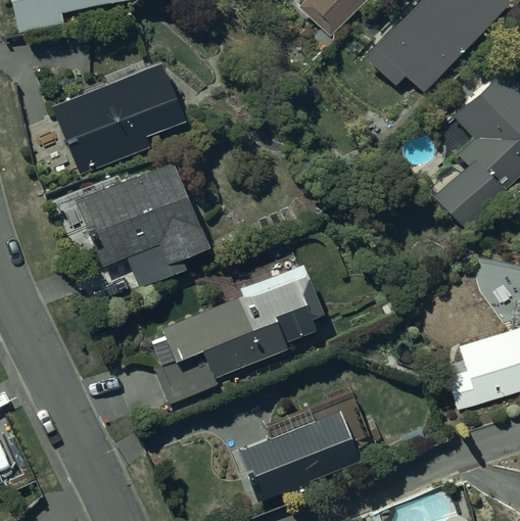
[(12,0),(21,34),(66,24),(64,13),(122,0),(12,0)]
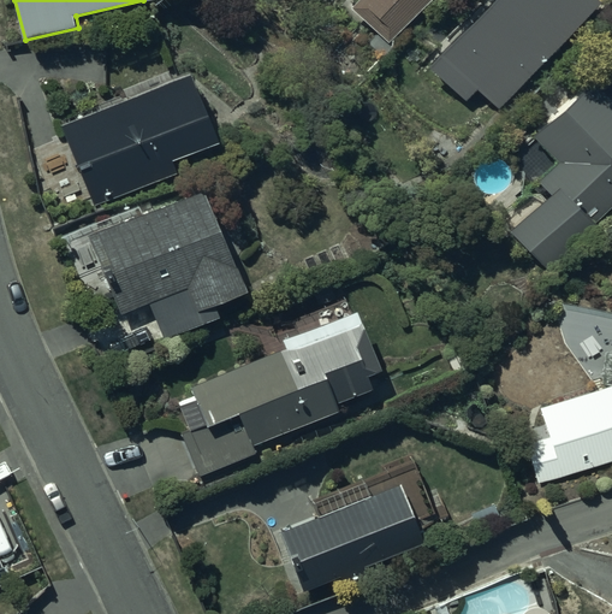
[(360,0),(354,7),(393,43),(431,0),(360,0)]
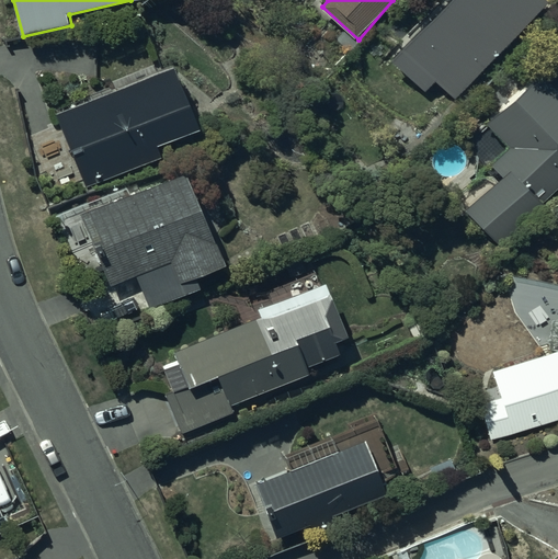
[(543,0),(445,0),(391,63),(426,92),(436,81),(459,101),(543,0)]
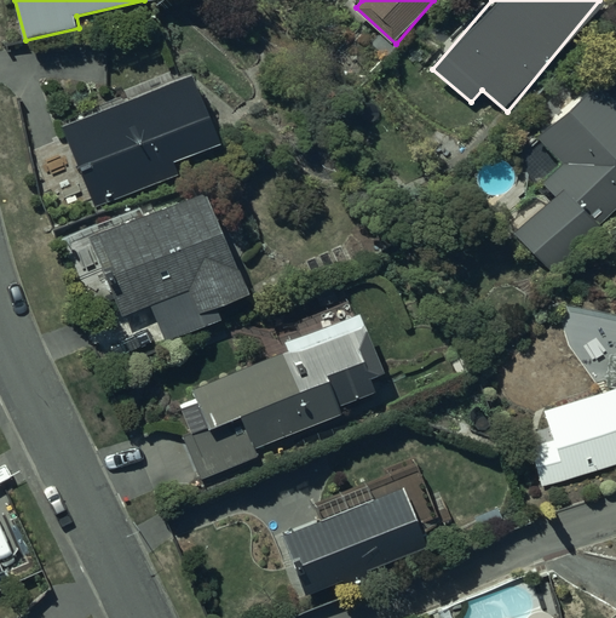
[(615,93),(596,72),(531,132),(563,165),(546,182),(557,194),(513,234),(553,275),(615,215),(615,93)]
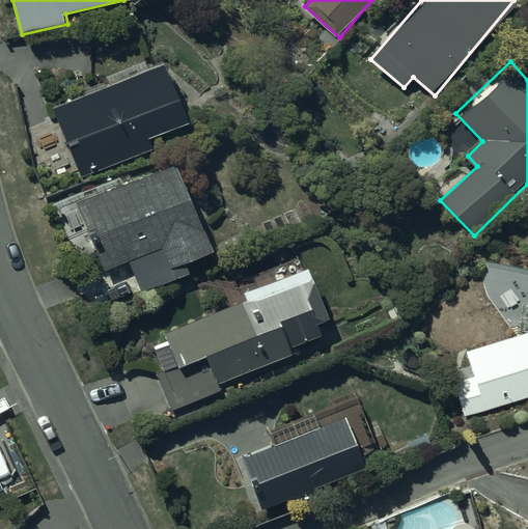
[(82,178),(151,149),(147,140),(187,123),(161,62),(53,108),(82,178)]
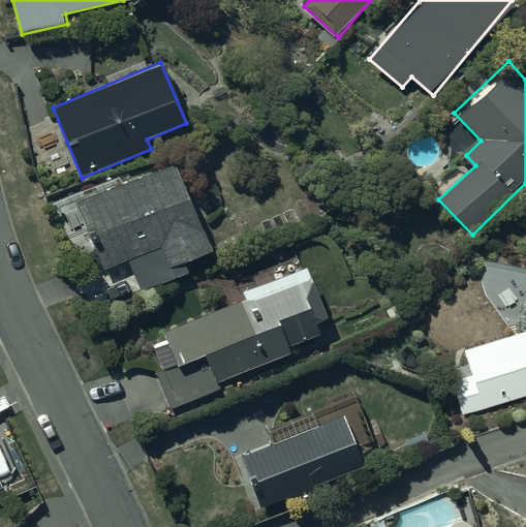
[(173,161),(76,200),(88,231),(94,228),(98,240),(92,242),(102,271),(128,261),(140,291),(189,273),(185,261),(211,250),(173,161)]
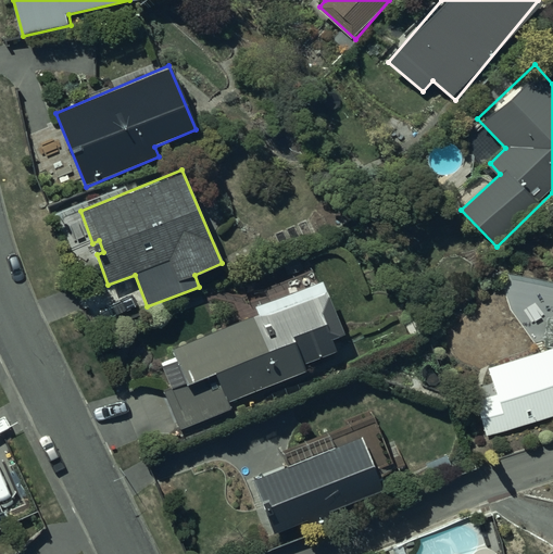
[(259,315),(175,350),(186,381),(165,388),(180,431),(234,413),(230,404),(308,374),(304,366),(337,352),(330,338),(342,334),(319,278),(254,305),(259,315)]
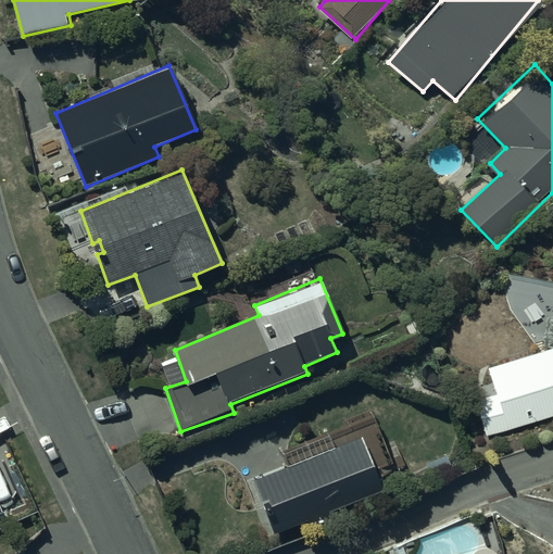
[(552,348),(489,367),(498,395),(477,402),(488,439),(552,417),(552,348)]
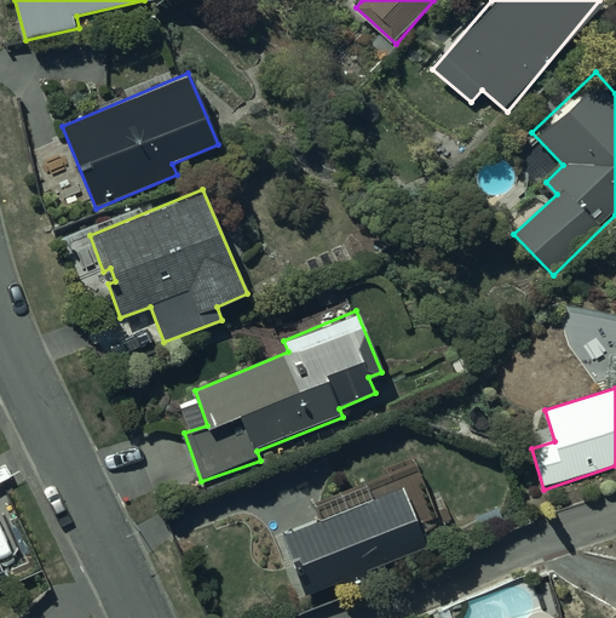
[(314,505),(318,518),(280,533),(305,596),(343,581),(346,588),(370,578),(367,572),(424,549),(398,485),(369,497),(364,485),(314,505)]
